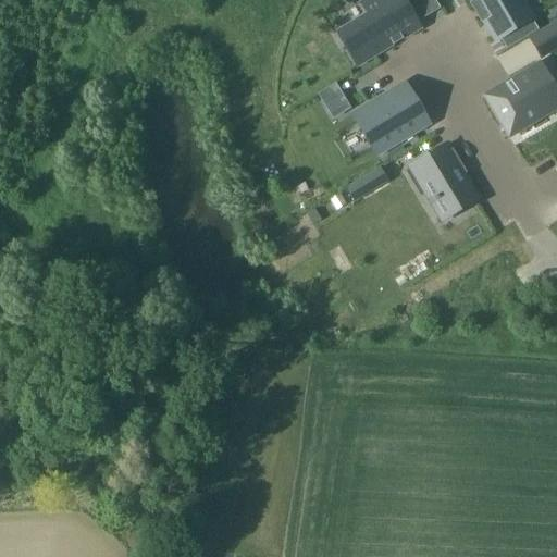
[(367,15),(350,25),(370,57),(375,53),(392,44),(393,46),(394,45),(393,42),(399,39),(400,41),(403,40),(401,38),(418,27),(401,0),(366,0),(360,3),(367,15)]
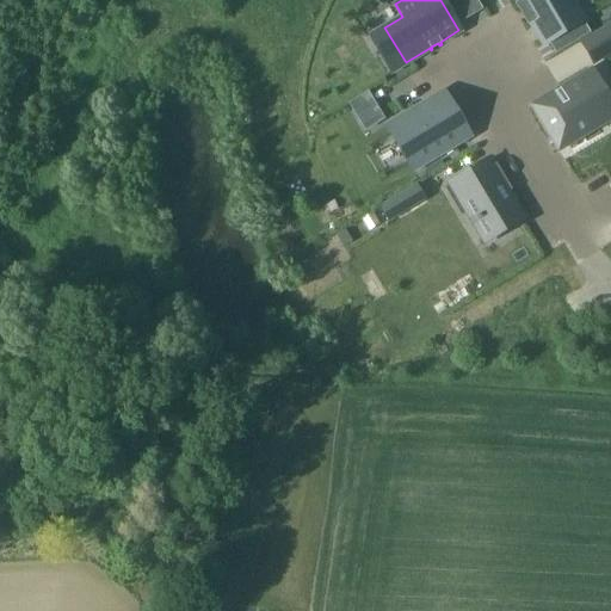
[(511,0),(517,10),(522,7),(543,43),(582,19),(579,12),(584,10),(579,1),(574,4),(571,0),(563,0),(562,0),(511,0)]
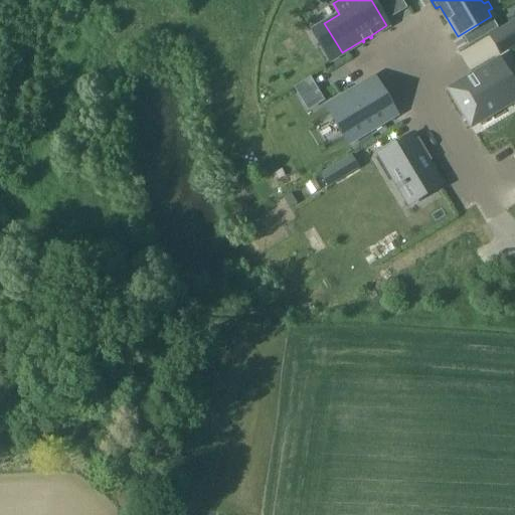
[(514,100),(514,98),(493,62),(448,89),(471,127),(492,115),(495,119),(505,113),(503,108),(514,100)]
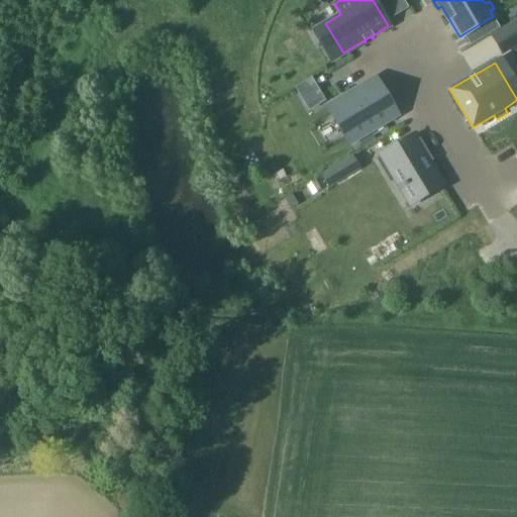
[(308,111),(325,101),(311,77),(294,87),(308,111)]
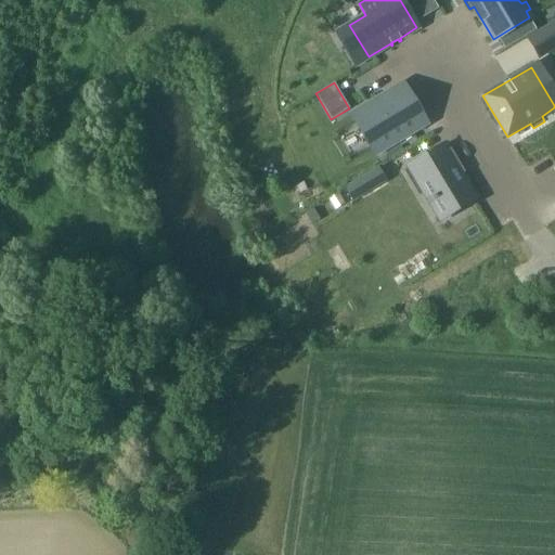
[(372,102),(356,112),(370,136),(379,153),(427,125),(402,84),(386,93),(383,89),(372,95),(374,100),(372,102)]
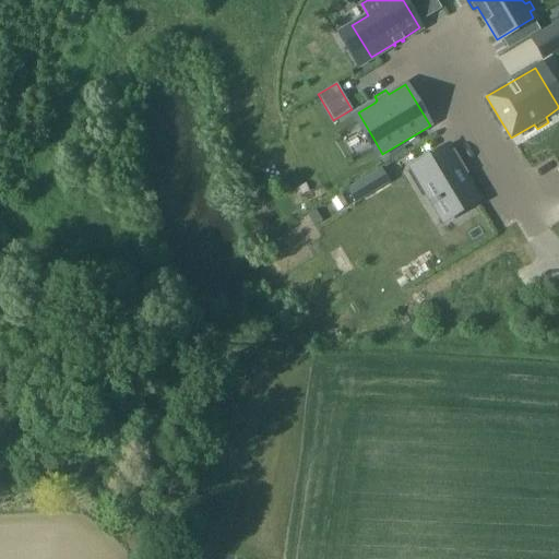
[(479,200),(466,176),(468,175),(467,173),(465,175),(452,153),(454,152),(453,150),(451,152),(449,147),(411,169),(432,205),(439,202),(449,217),(479,200)]
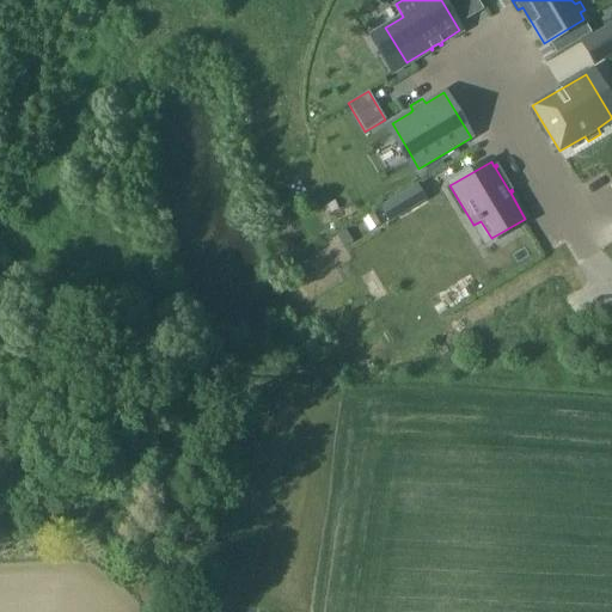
[(404,206),(398,196),(380,208),(389,222),(403,213),(407,210),(404,206)]
